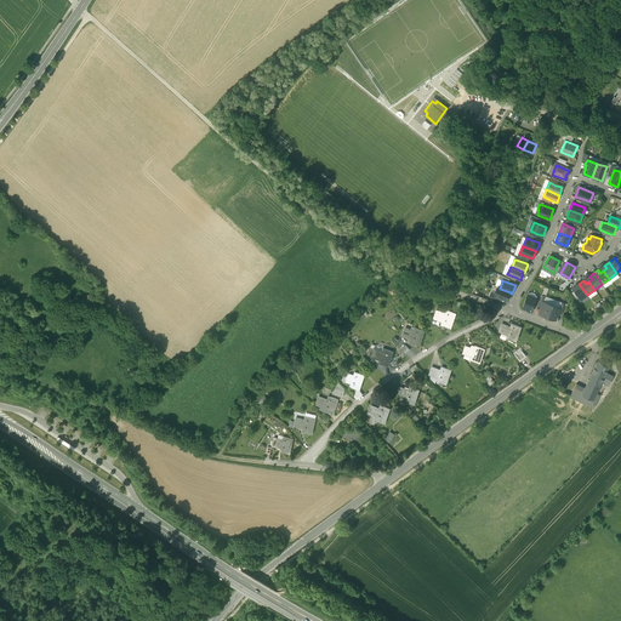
[(587,295),(579,284),(573,289),(574,291),(579,297),(581,300),(587,295)]
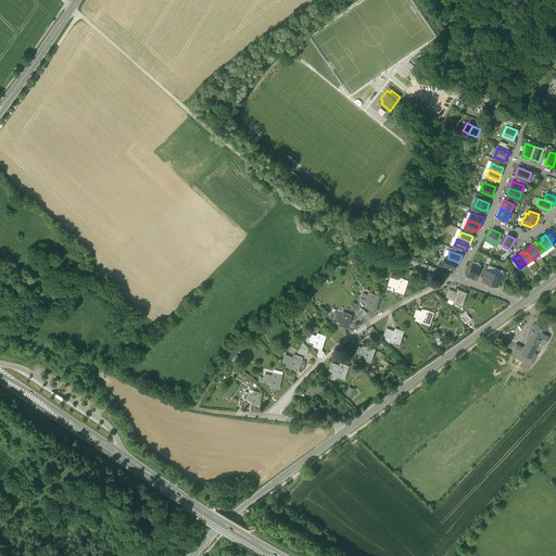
[(491,258),(488,256),(483,269),(481,274),(484,275),(487,269),(487,270),(491,258)]
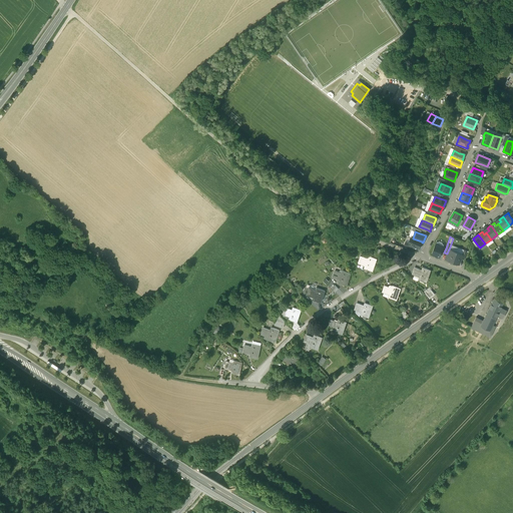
[(413,238),(411,237),(409,243),(408,244),(414,246),(419,248),(422,242),(422,241),(413,238)]
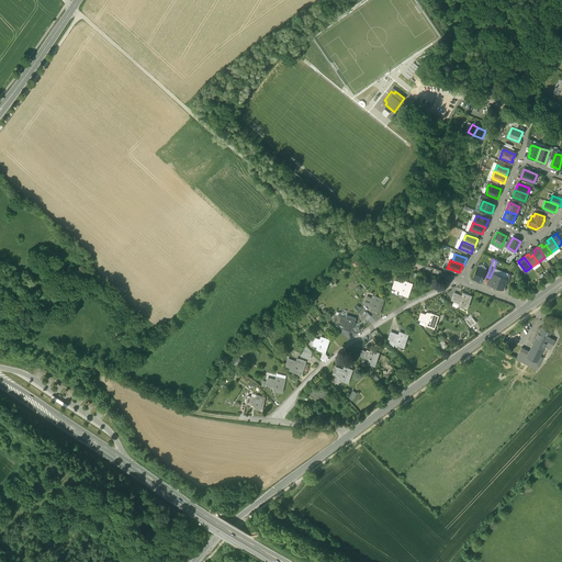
[(485,270),(478,268),(473,279),(481,281),(482,279),(485,270)]
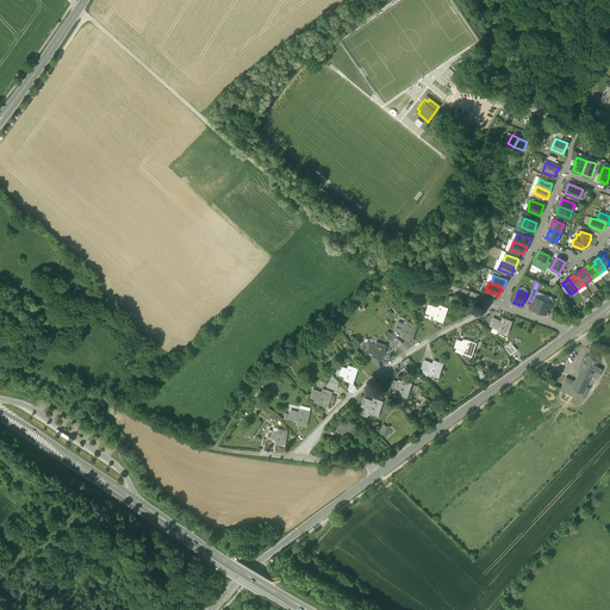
[(534,297),(534,296),(531,302),(529,307),(539,311),(543,299),(534,297)]
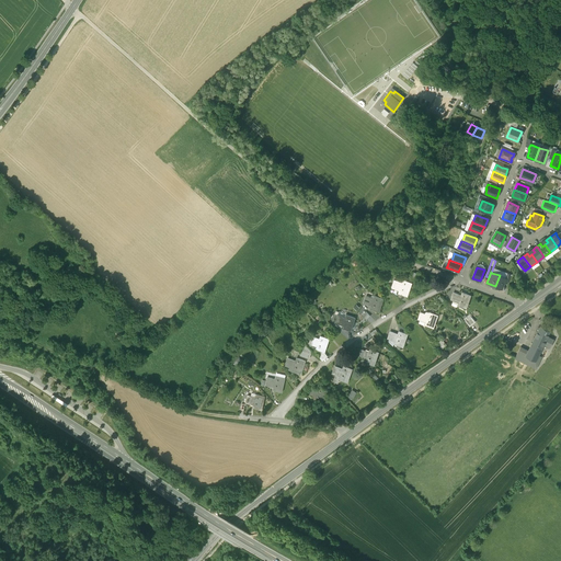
[(505,277),(500,275),(495,286),(502,288),(504,283),(506,277),(505,277)]
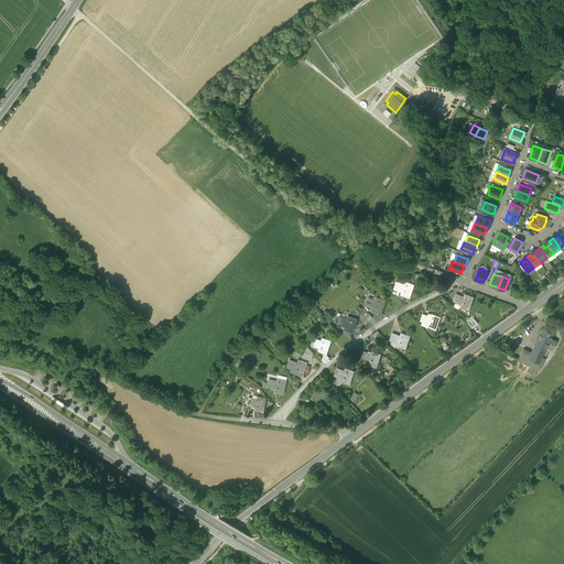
[(413,285),(405,283),(403,286),(400,285),(399,290),(402,291),(401,295),(409,299),(413,285)]
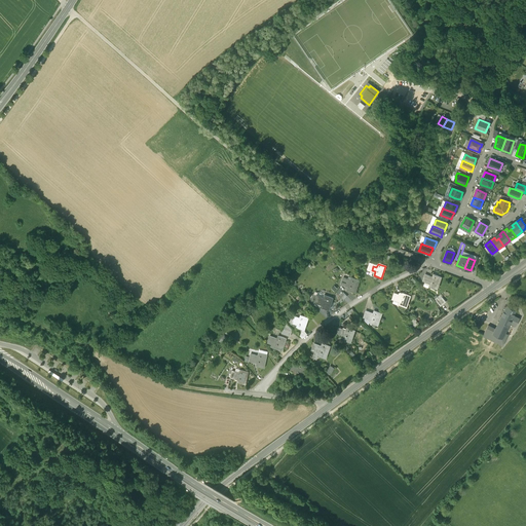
[(433,277),(431,278),(428,277),(427,282),(430,283),(429,287),(437,289),(442,277),(434,274),(433,277)]
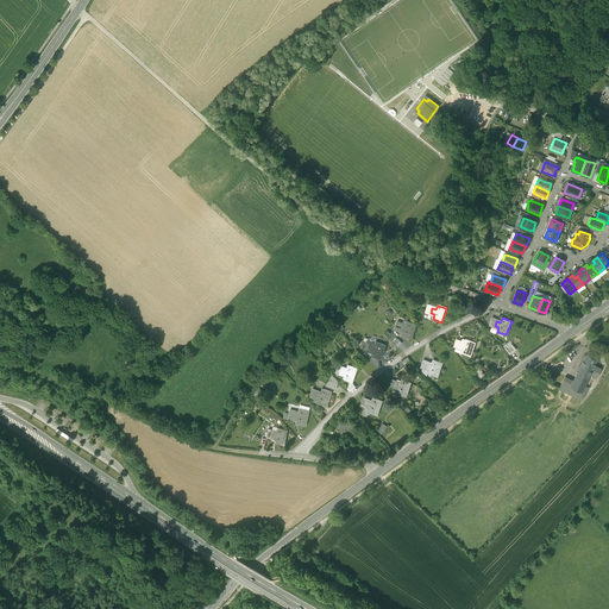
[(416,325),(407,321),(406,326),(402,325),(400,330),(403,331),(402,336),(412,339),(416,325)]
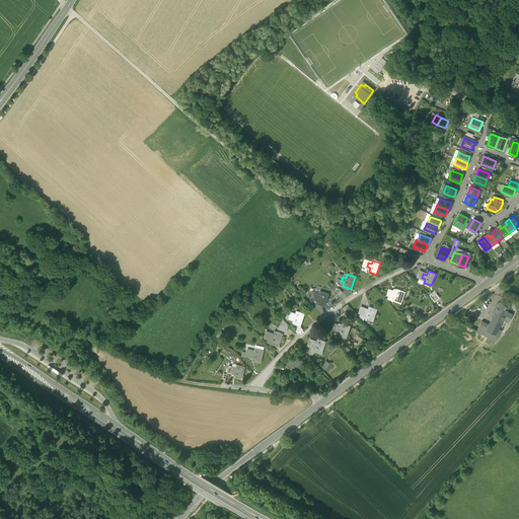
[(276,283),(279,287),(288,280),(284,276),(276,283)]
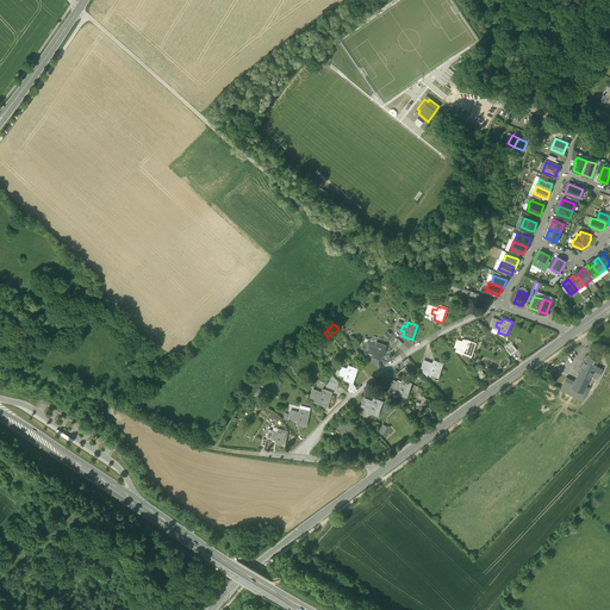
[(475,343),(466,341),(465,346),(461,344),(460,349),(464,350),(462,354),(471,358),(475,343)]
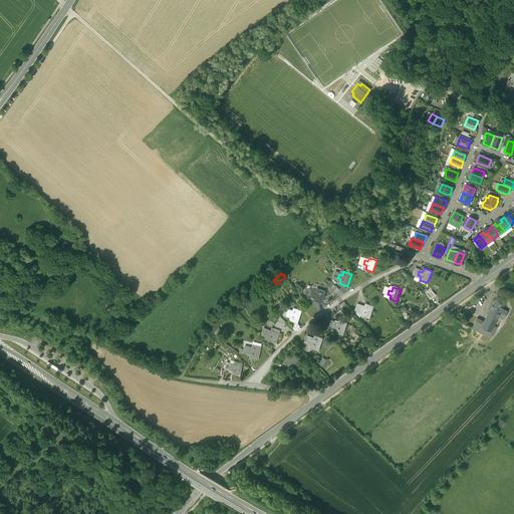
[(325,291),(317,289),(316,292),(313,292),(311,295),(314,296),(313,300),(321,303),(325,291)]
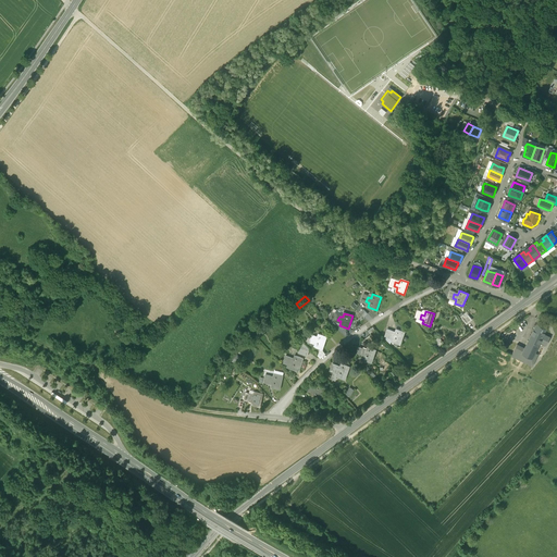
[(465,318),(462,314),(460,318),(466,325),(469,322),(465,318)]
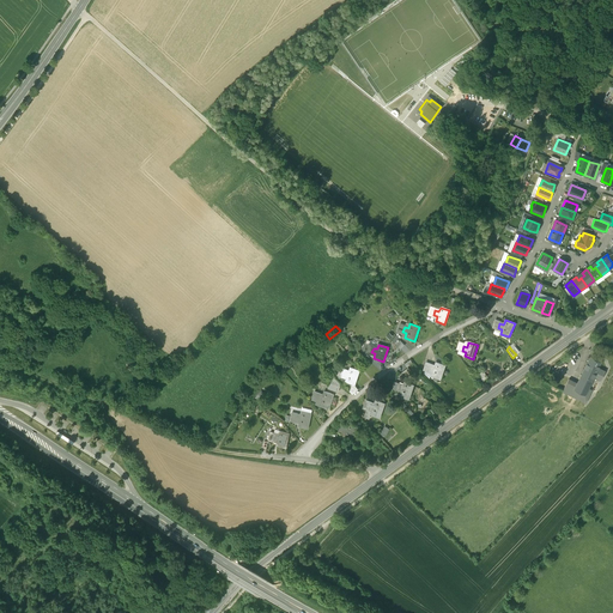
[(590,357),(587,363),(577,383),(575,389),(586,395),(589,389),(595,377),(600,368),(602,362),(590,357)]
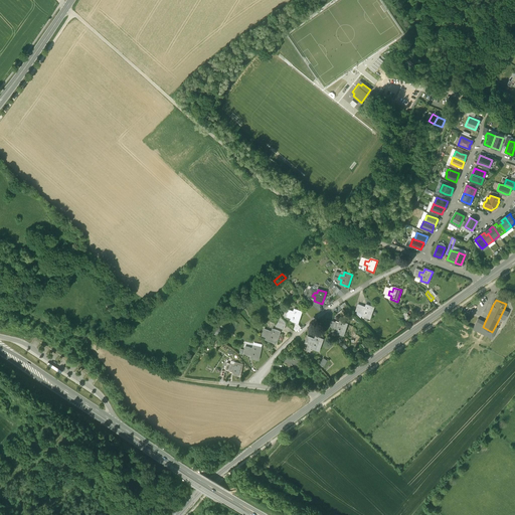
[(374,308),(366,305),(364,309),(362,308),(360,312),(363,313),(362,316),(370,319),(374,308)]
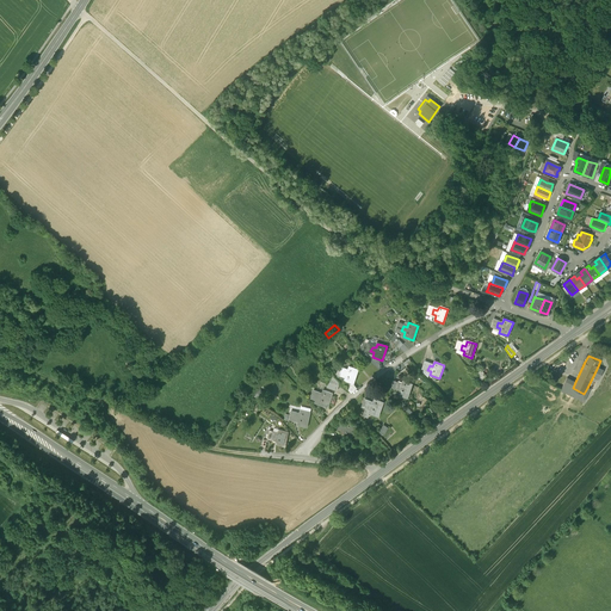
[(278,368),(283,372),(288,368),(283,363),(278,368)]
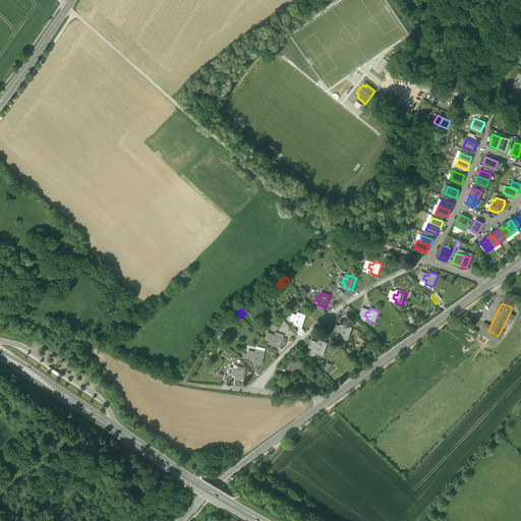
[(305,315),(297,312),(296,316),(293,315),(292,320),(295,321),(293,324),(299,327),(301,327),(305,315)]
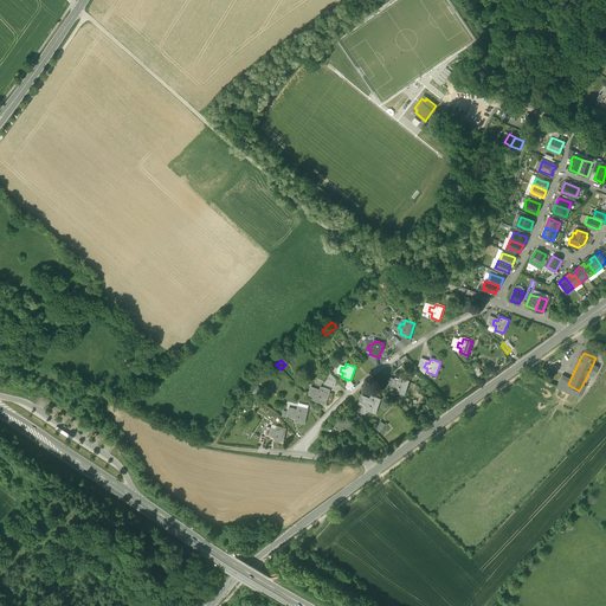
[(403,375),(408,369),(404,363),(397,369),(403,375)]
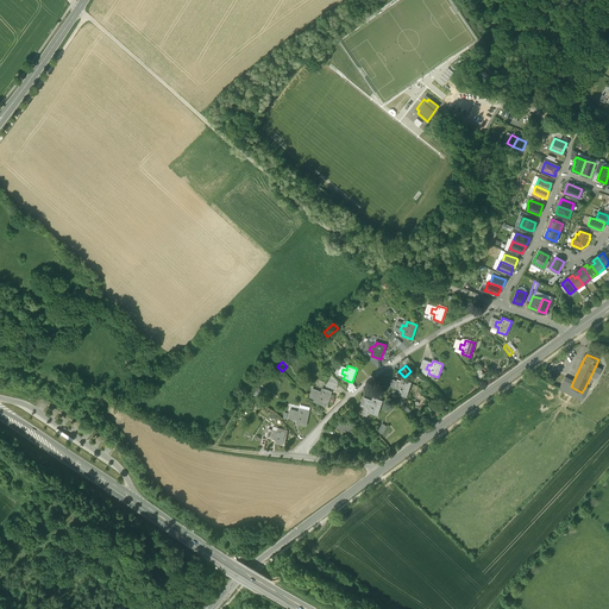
[(596,365),(591,375),(597,377),(602,368),(596,365)]
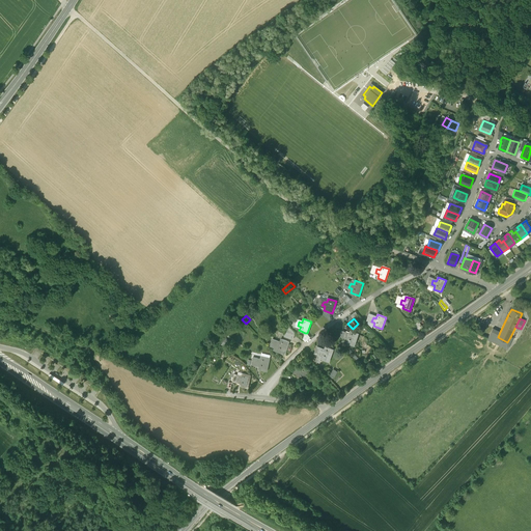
[(418,323),(412,328),(416,333),(422,327),(418,323)]
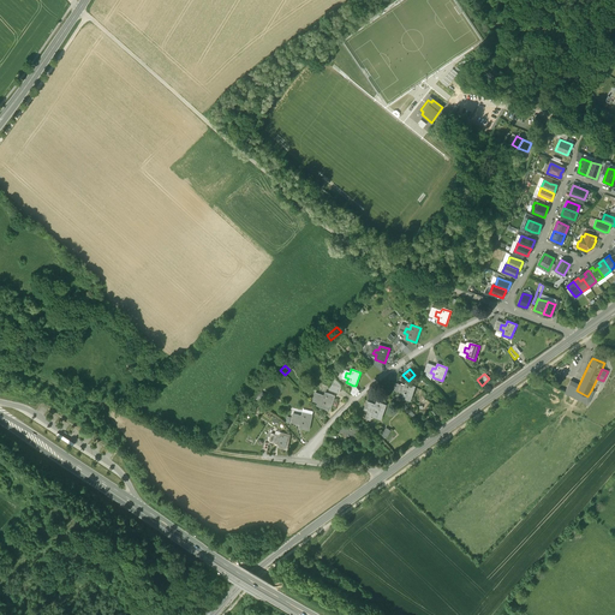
[(341,384),(334,377),(333,378),(329,390),(339,394),(340,388),(341,384)]
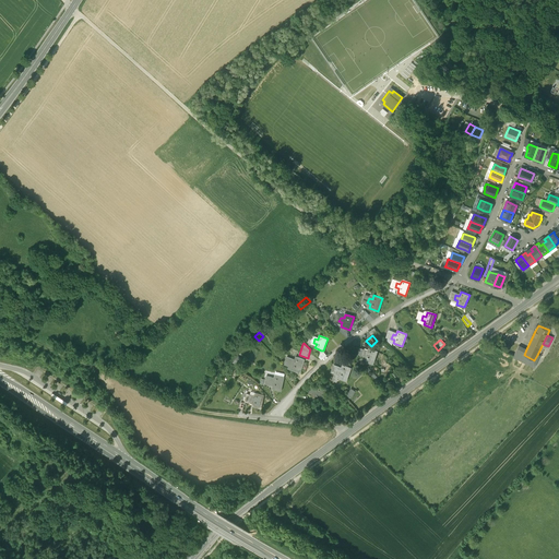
[(526,349),(519,346),(514,356),(535,366),(539,356),(537,355),(534,360),(524,355),(526,349)]
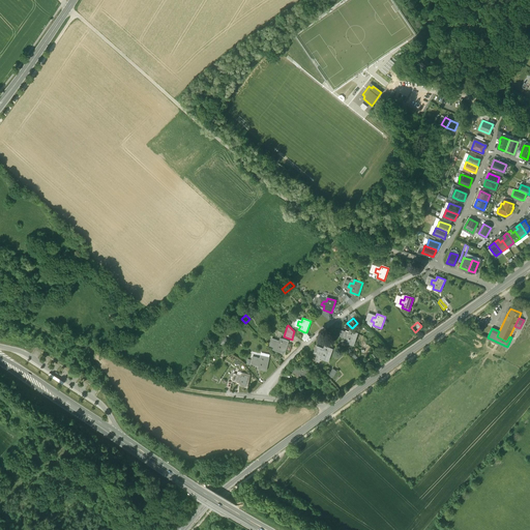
[(357,333),(350,330),(348,334),(345,334),(344,337),(347,339),(346,343),(353,346),(357,333)]
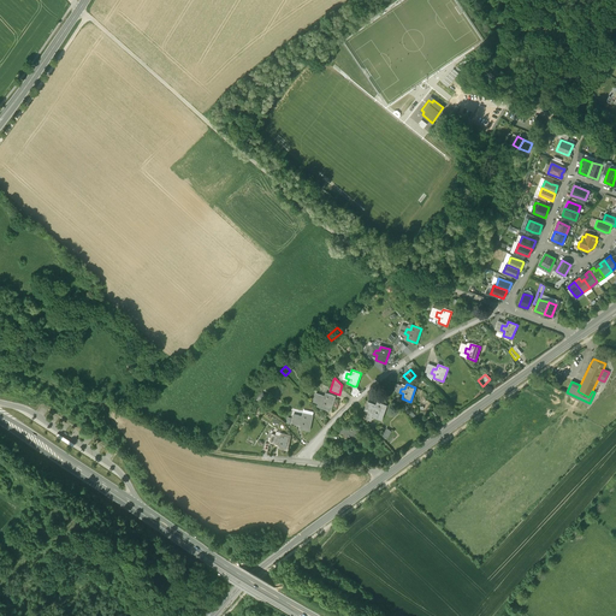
[(325,396),(317,394),(313,402),(319,403),(319,402),(320,397),(324,398),(325,396)]
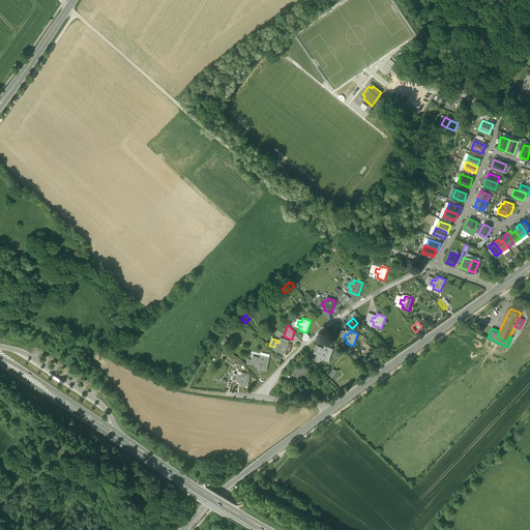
[(288,341),(281,339),(280,341),(278,343),(275,342),(274,346),(277,347),(276,350),(284,353),(288,341)]
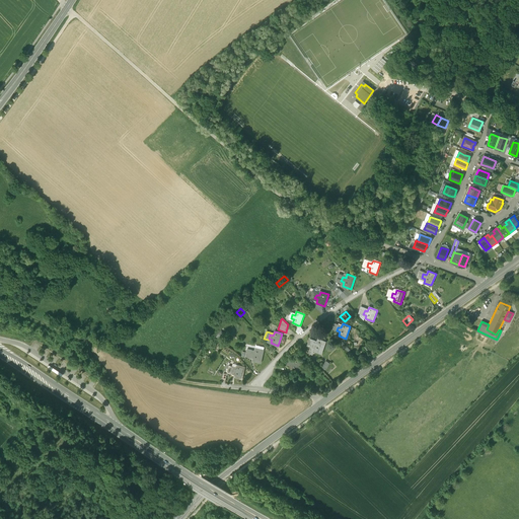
[(325,342),(317,339),(316,344),(313,343),(312,346),(315,347),(313,351),(321,354),(325,342)]
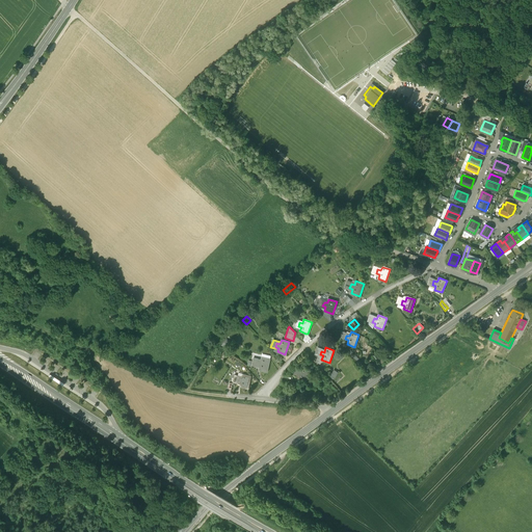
[(270,358),(262,356),(261,361),(258,361),(257,365),(260,365),(259,369),(267,371),(270,358)]
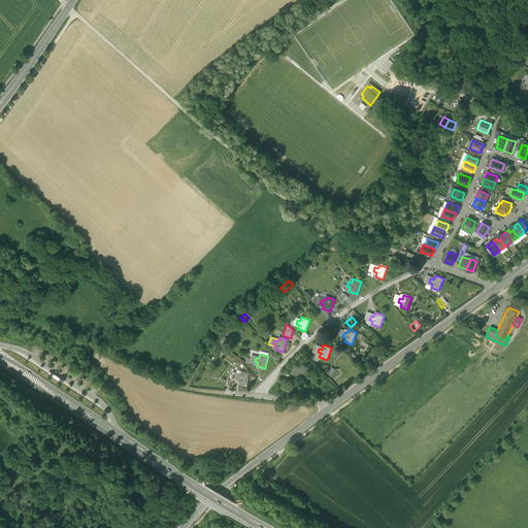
[(299,367),(298,368),(296,367),(294,371),(297,372),(296,375),(303,378),(308,367),(300,364),(299,367)]
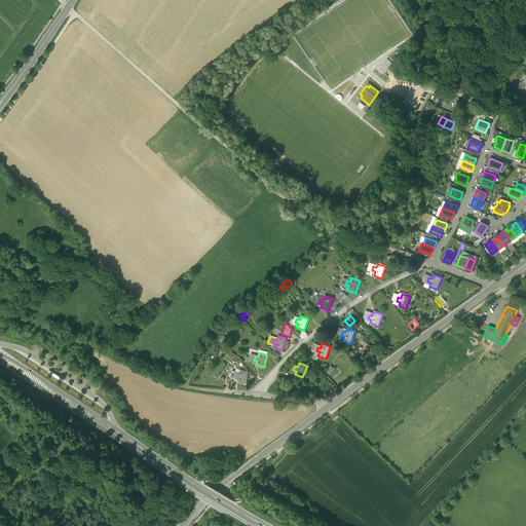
[(330,365),(326,373),(330,375),(335,368),(330,365)]
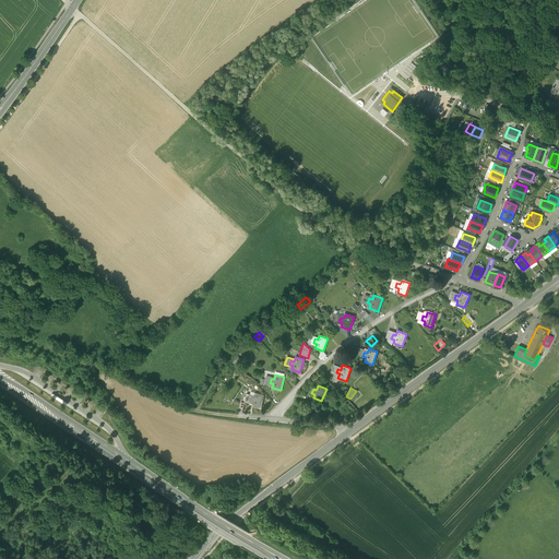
[(264,395),(254,393),(253,397),(251,396),(250,401),(253,402),(252,406),(261,408),(264,395)]
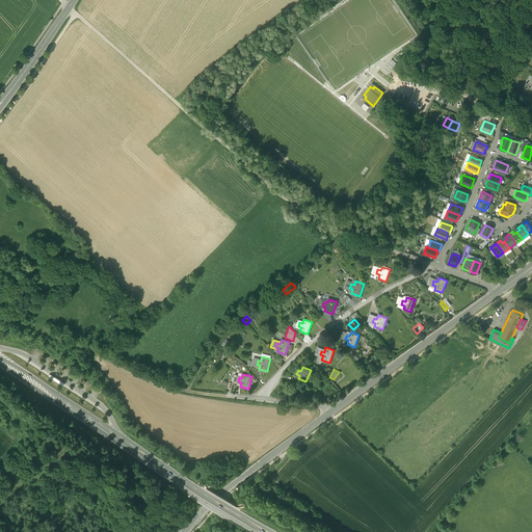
[(312,387),(309,395),(314,397),(317,390),(312,387)]
